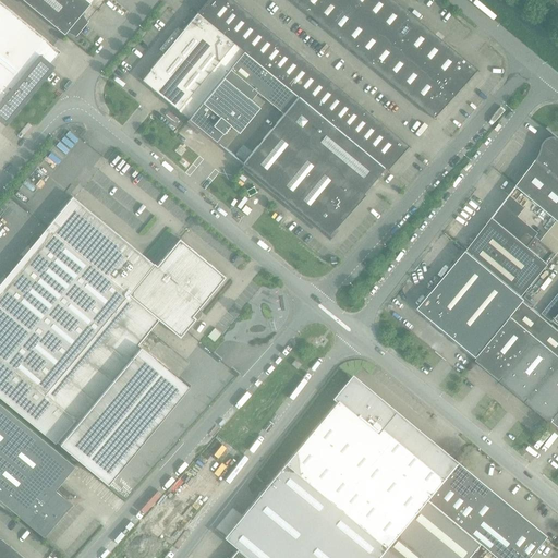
[(91,3),(85,0),(23,0),(57,28),(64,35),(67,32),(75,36),(87,22),(82,14),(91,3)]
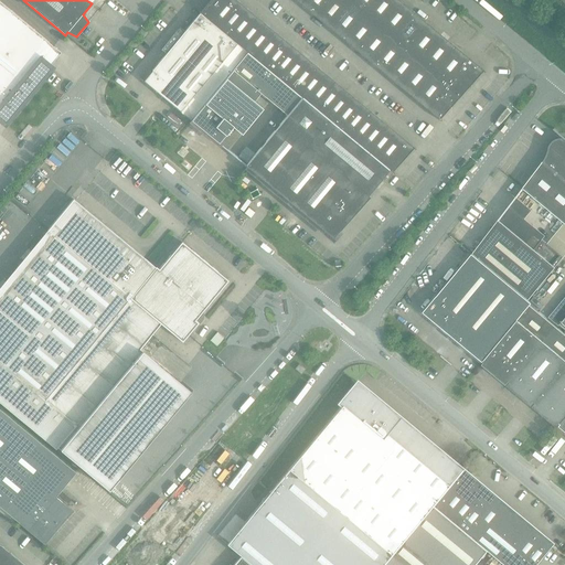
[(247,53),(191,120),(191,121),(219,144),(232,127),(241,135),(263,109),(254,102),(259,94),(287,116),(246,166),(245,166),(332,238),(370,198),(368,196),(388,171),(301,98),(302,98),(388,170),(393,173),(394,173),(394,172),(392,172),(413,149),(414,150),(415,150),(415,149),(235,0),(210,0),(200,12),(199,11),(199,12),(247,53)]
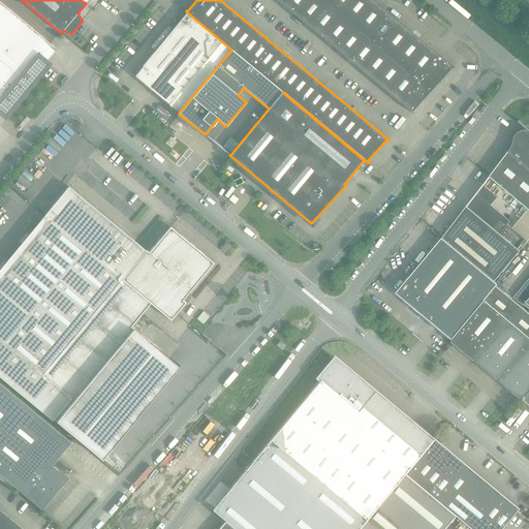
[(275,0),(412,113),(411,112),(452,67),(453,68),(454,67),(372,0),(275,0)]
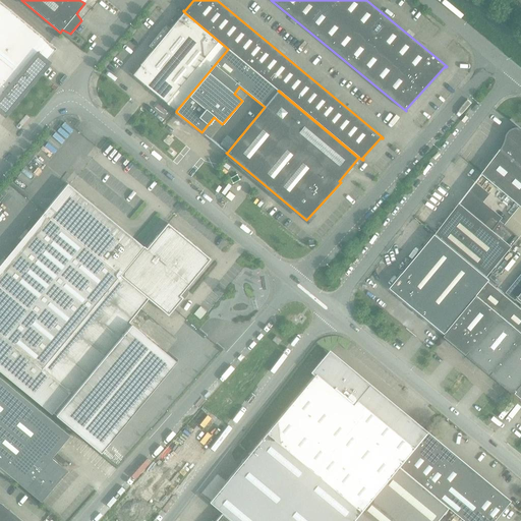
[(0,115),(56,49),(0,2),(0,115)]
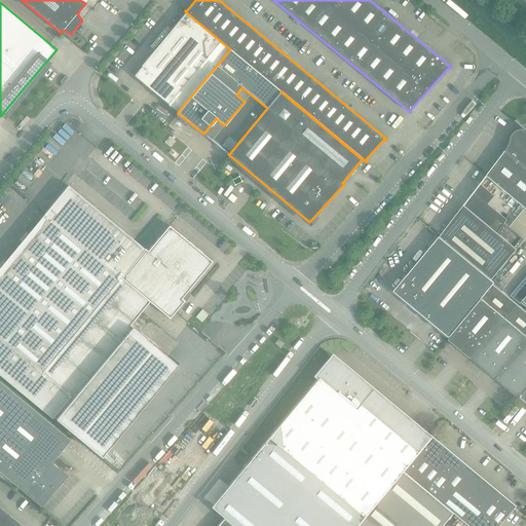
[(140,80),(141,81),(132,74),(178,113),(178,112),(230,49),(186,12),(142,66),(140,68),(139,71),(139,73),(139,75),(139,78),(140,80)]
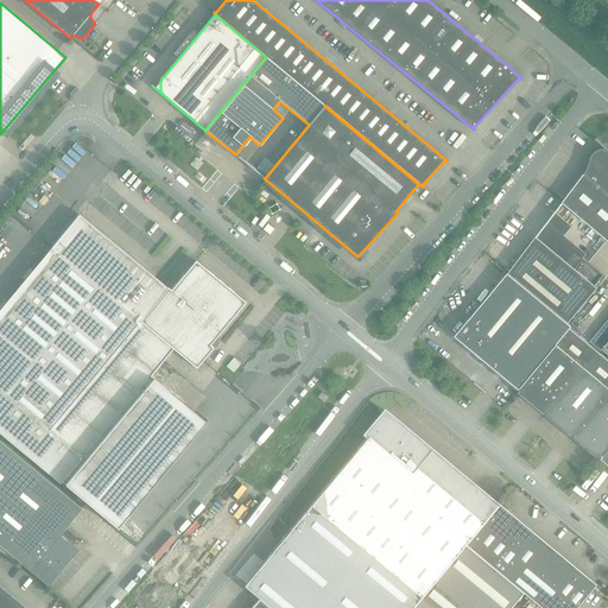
[(607,240),(607,149),(602,149),(597,151),(594,153),(591,158),(590,164),(588,169),(584,173),(562,203),(607,240)]
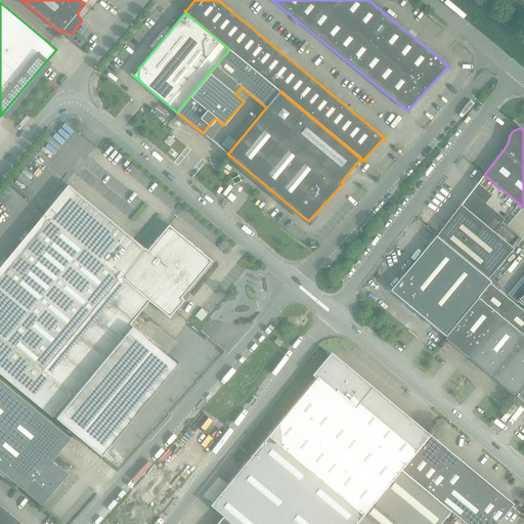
[(0,266),(0,373),(52,417),(53,416),(100,454),(177,363),(129,323),(148,300),(169,317),(184,299),(181,297),(212,260),(168,224),(147,250),(144,248),(68,185),(0,266)]
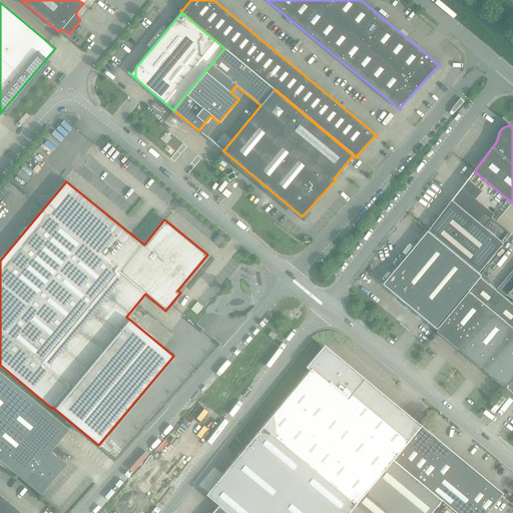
[(454,197),(429,230),(480,273),(504,242),(453,200),(455,198),(454,197)]
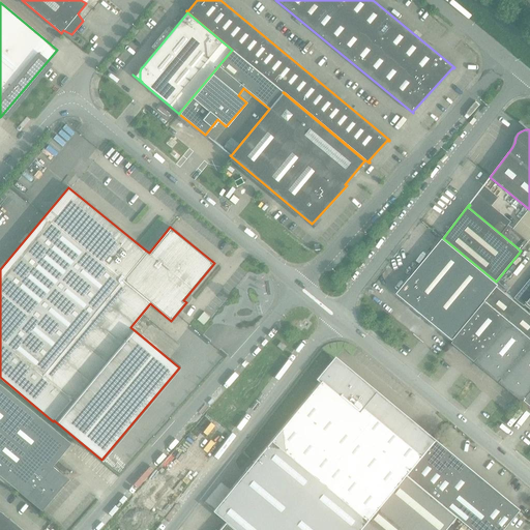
[(395,293),(452,341),(486,300),(497,287),(499,285),(443,238),(396,293),(395,293)]
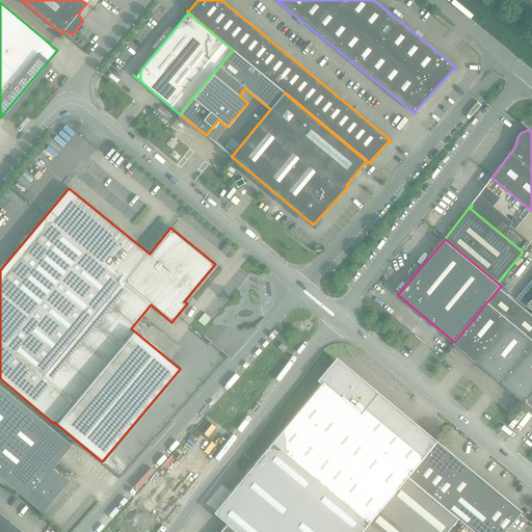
[(487,301),(454,342),(526,401),(531,393),(531,316),(499,288),(487,301)]
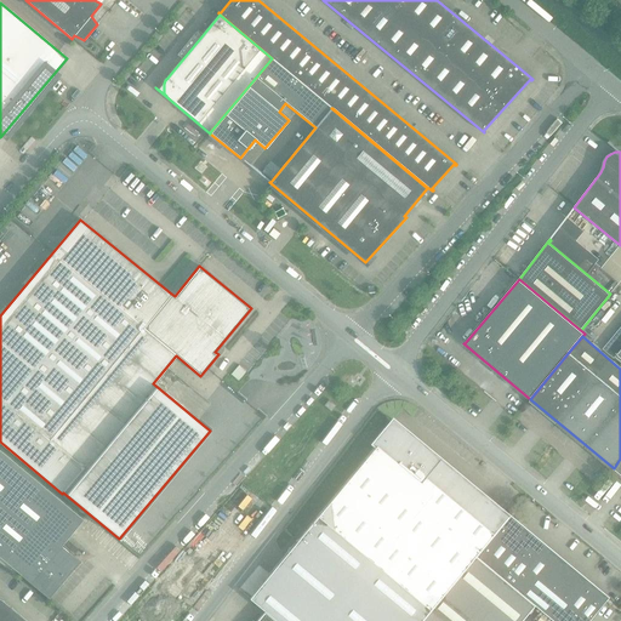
[(335,406),(329,400),(324,405),(331,411),(335,406)]
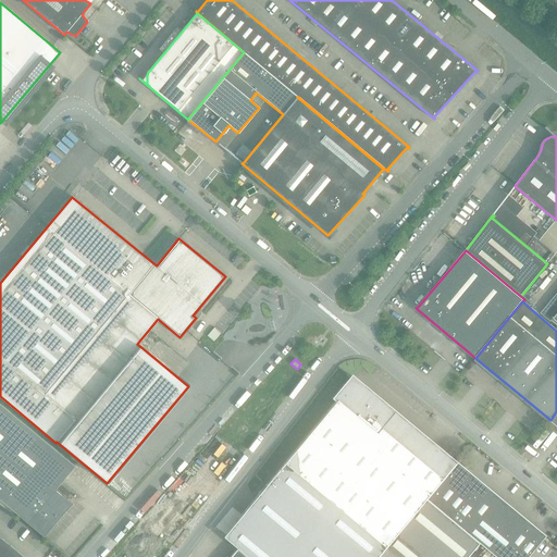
[(466,556),(478,543),(495,556),(527,556),(543,539),(546,542),(547,542),(548,541),(548,540),(542,535),(348,373),(347,373),(346,374),(347,375),(350,379),(334,398),(337,400),(285,462),(265,485),(267,485),(242,515),(223,536),(237,548),(237,549),(246,556),(466,556)]
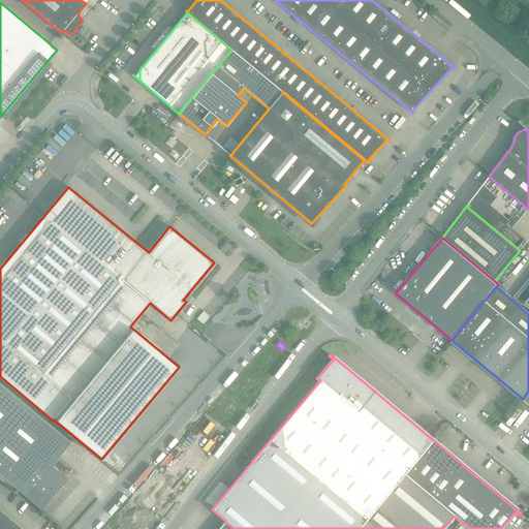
[(41,509),(65,481),(62,474),(52,465),(71,442),(0,383),(0,474),(18,490),(41,509)]
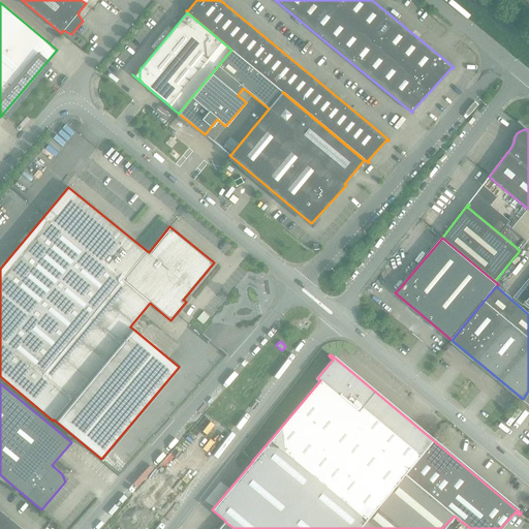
[(0,528),(23,528),(0,509),(0,528)]
